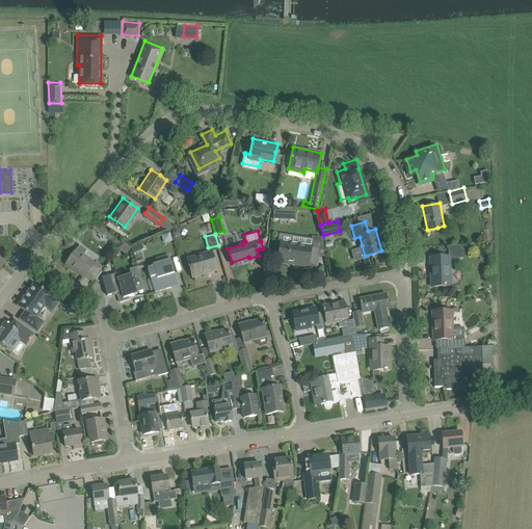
[(312,234),(312,238),(282,234),(280,249),(277,260),(309,264),(310,252),(319,254),(320,246),(323,247),(321,235),(312,234)]
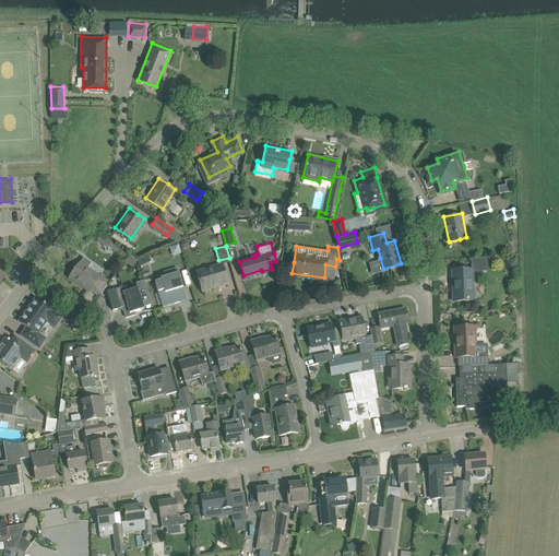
[(130,251),(127,256),(125,260),(132,265),(138,258),(130,251)]
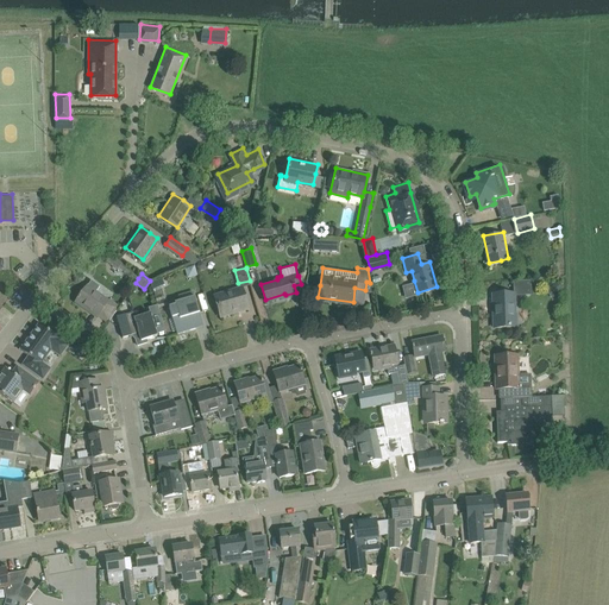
[(162,276),(150,281),(154,289),(155,289),(162,285),(161,283),(164,282),(162,276)]
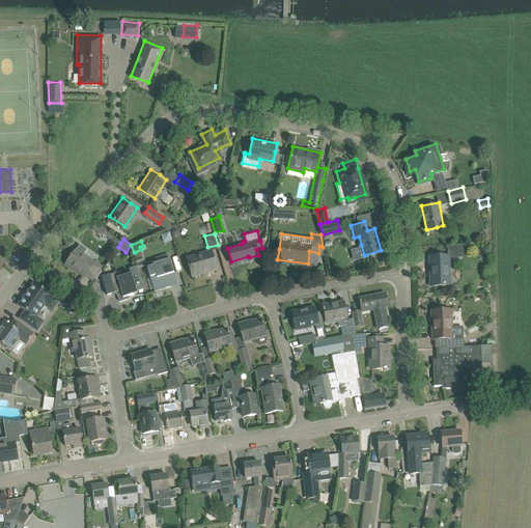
[(449,283),(448,256),(464,255),(463,246),(463,243),(448,244),(448,254),(429,254),(430,283),(449,283)]
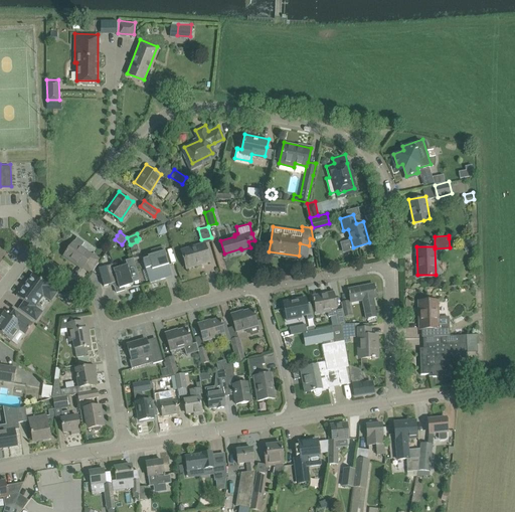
[(462,244),(468,250),(477,242),(471,236),(462,244)]
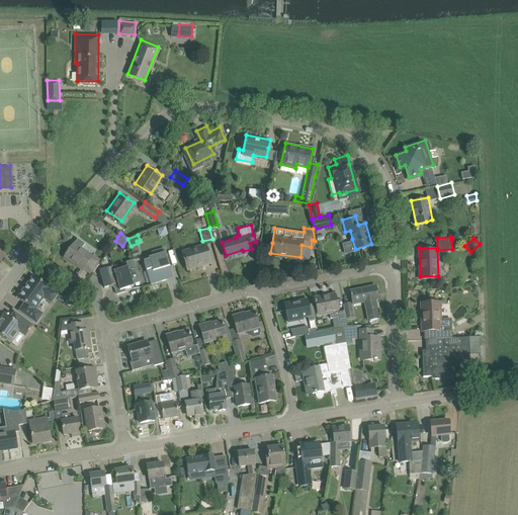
[(92,255),(82,248),(74,242),(65,255),(82,268),(92,255)]
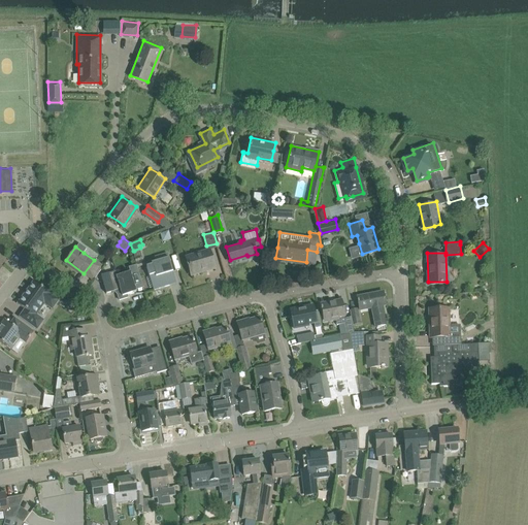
[(215,266),(211,256),(209,248),(186,255),(191,273),(215,266)]
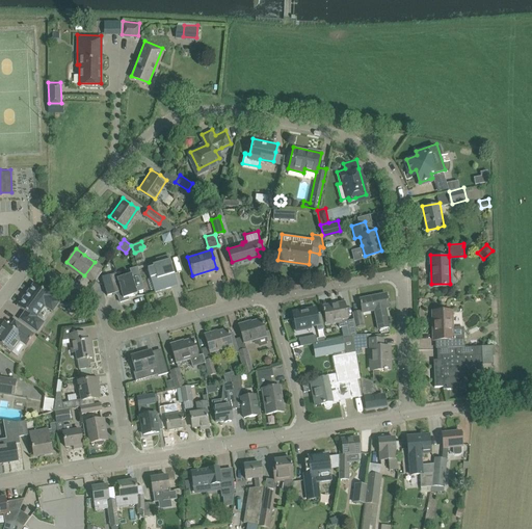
[(153,265),(148,266),(150,275),(151,276),(148,278),(151,288),(154,287),(155,289),(166,286),(170,285),(169,282),(177,280),(174,271),(182,269),(178,255),(169,257),(168,253),(155,256),(157,261),(152,263),(153,265)]
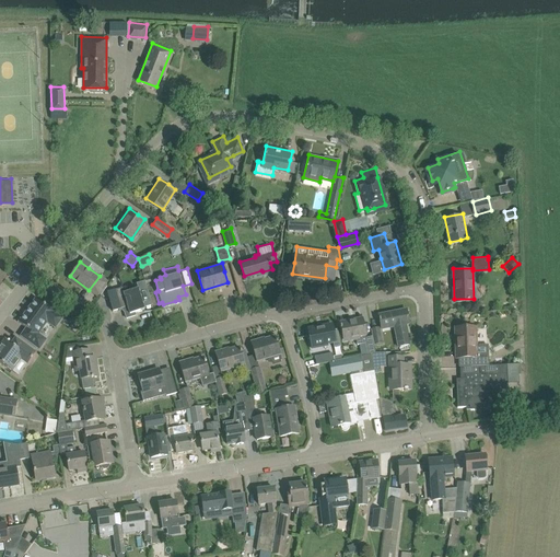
[(138,286),(124,290),(121,285),(107,289),(113,309),(120,306),(120,304),(127,302),(127,304),(125,310),(126,315),(136,313),(135,310),(144,308),(138,286)]
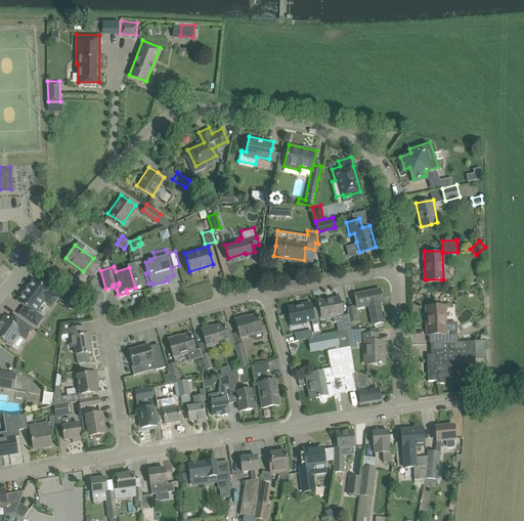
[(33,277),(16,299),(25,304),(19,312),(37,324),(43,315),(36,310),(44,299),(50,290),(33,277)]
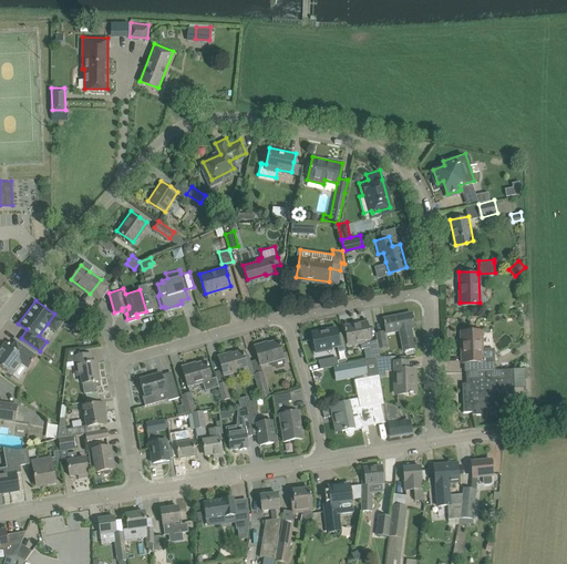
[(403,348),(404,348),(414,346),(411,326),(414,326),(411,310),(383,316),(384,319),(383,319),(385,328),(399,325),(403,348)]
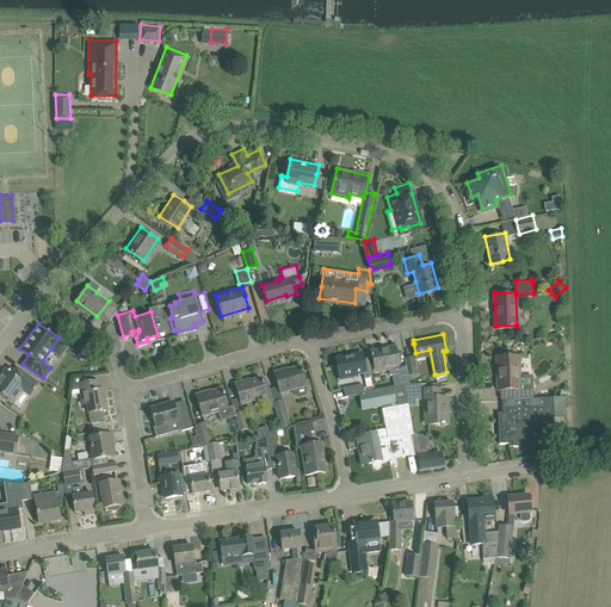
[(399,365),(397,355),(395,344),(371,348),(375,367),(376,370),(389,367),(389,373),(392,372),(399,371),(401,384),(405,383),(409,382),(406,364),(399,365)]
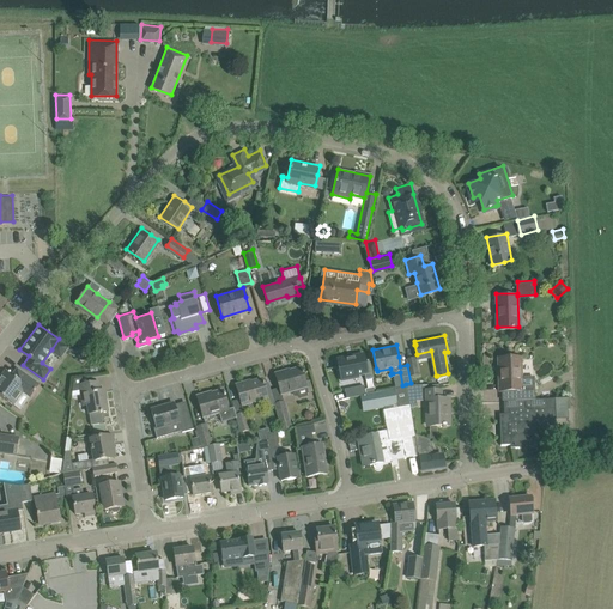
[(353,357),(338,359),(340,376),(364,371),(365,377),(372,376),(369,358),(365,358),(363,352),(353,353),(353,357)]
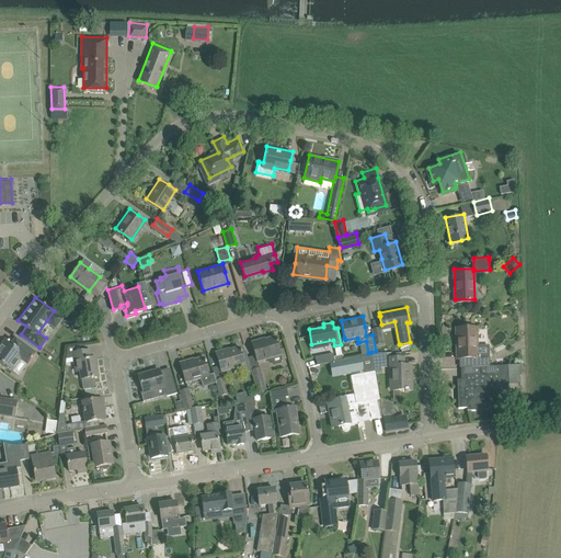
[(457,356),(468,356),(478,355),(477,326),(457,326),(457,337),(458,337),(458,343),(456,343),(457,356)]
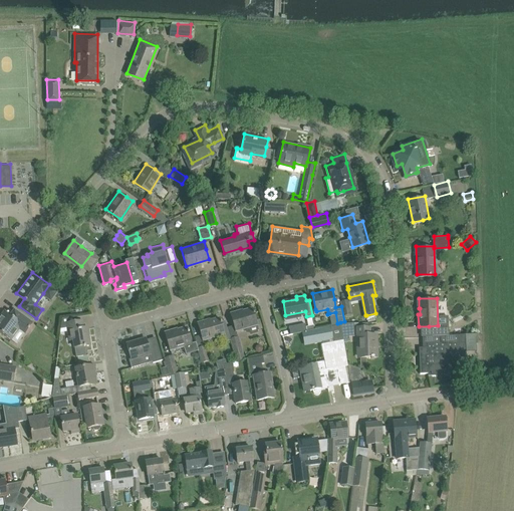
[(341,300),(343,313),(351,312),(348,299),(341,300)]
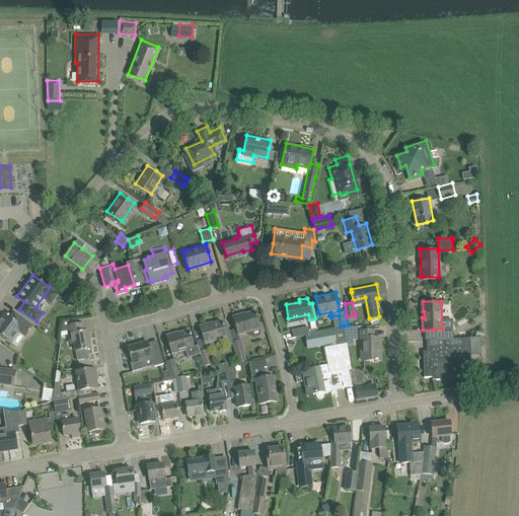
[(263,320),(258,321),(256,314),(257,314),(256,312),(255,313),(254,309),(240,313),(240,312),(233,314),(238,333),(246,329),(247,333),(249,333),(250,335),(252,334),(252,336),(260,334),(260,332),(261,330),(265,329),(263,320)]
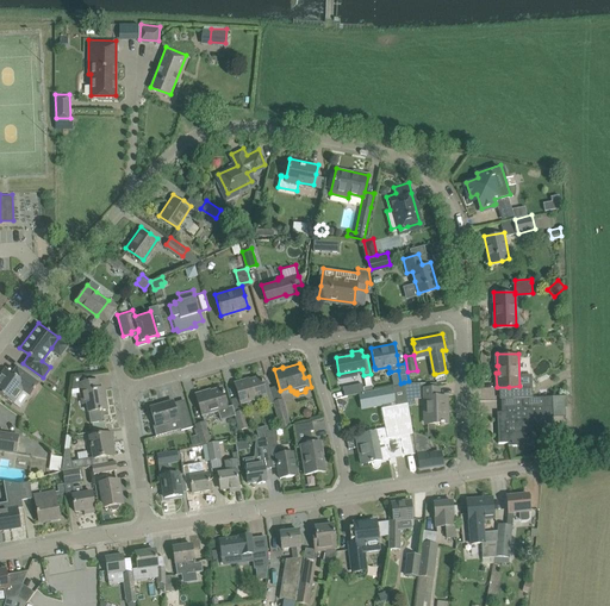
[(38,381),(24,370),(17,366),(12,373),(5,367),(0,374),(0,392),(13,401),(23,387),(30,393),(38,381)]
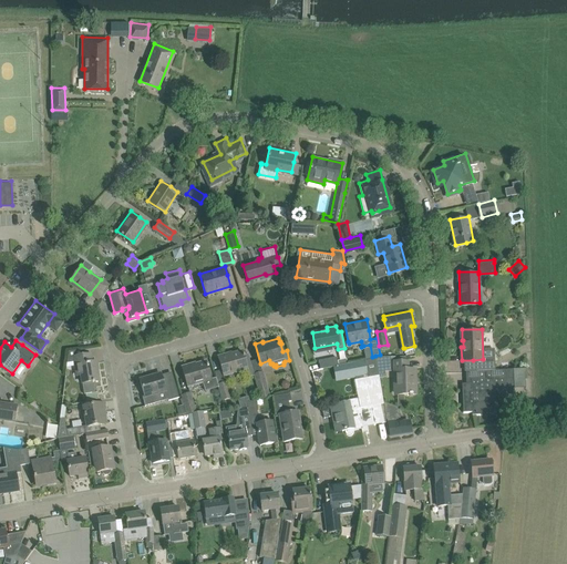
[(83,391),(86,391),(96,389),(95,379),(99,378),(96,368),(98,368),(98,366),(96,367),(95,360),(91,360),(90,352),(82,354),(81,347),(69,349),(66,360),(74,359),(76,373),(80,372),(83,391)]
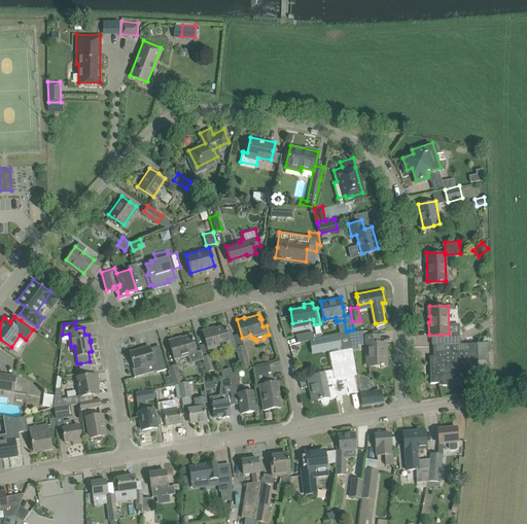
[(230,339),(227,329),(226,327),(225,327),(224,324),(211,328),(210,327),(203,329),(208,347),(230,341),(232,347),(236,345),(234,338),(230,339)]
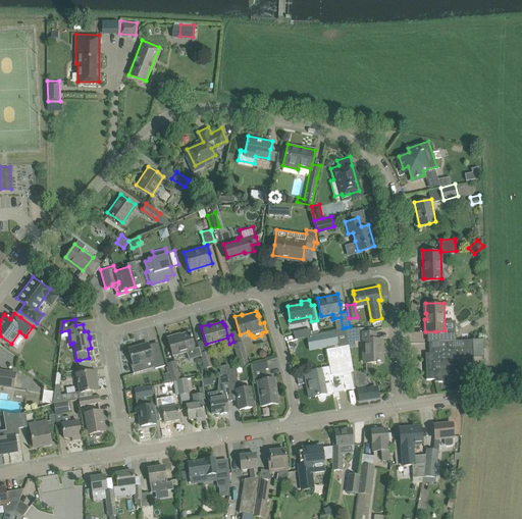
[(311,334),(311,333),(310,326),(293,329),(295,338),(296,336),(311,334)]
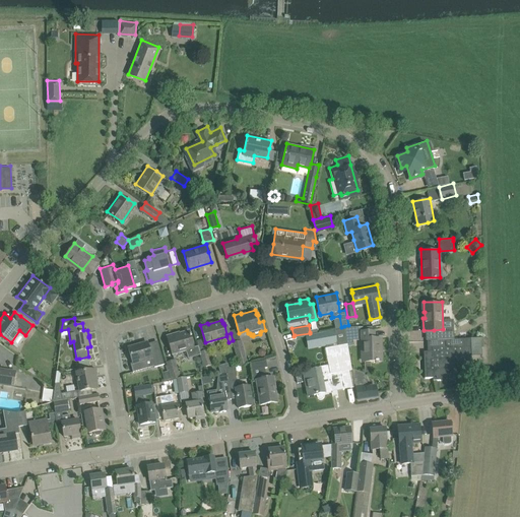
[(344,326),(347,342),(348,346),(350,346),(351,345),(351,344),(352,342),(351,340),(350,339),(349,338),(359,336),(356,325),(349,326),(348,325),(344,326)]
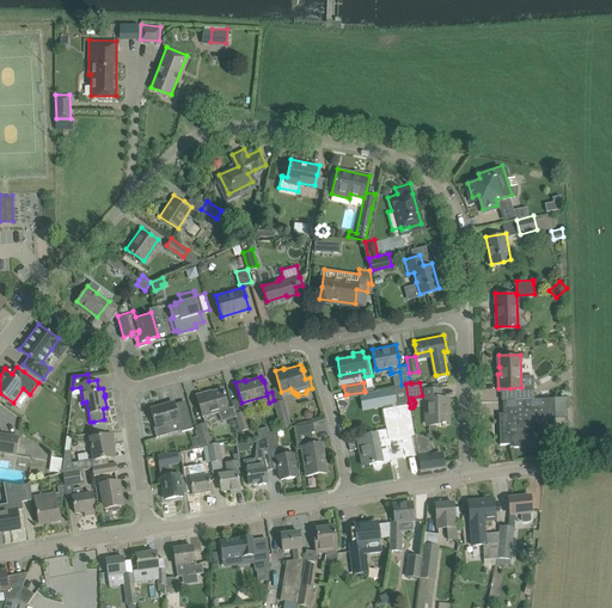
[(384,407),(409,403),(405,384),(402,385),(366,392),(365,392),(347,394),(350,412),(363,410),(363,407),(383,405),(384,407)]
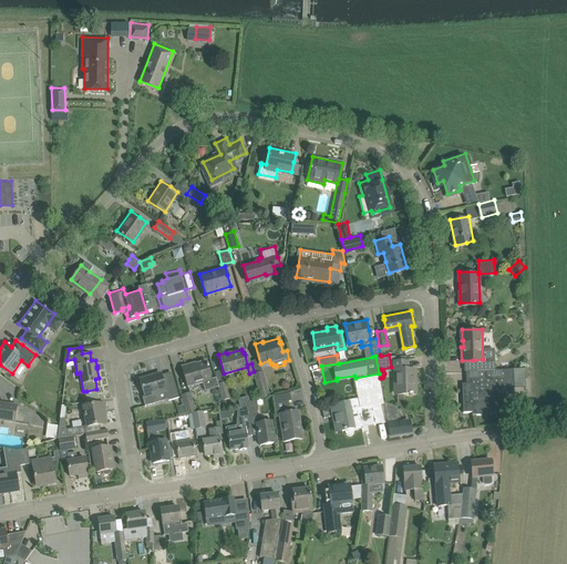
[(205,389),(218,385),(216,376),(210,377),(207,365),(208,365),(208,362),(207,362),(206,359),(191,363),(191,362),(182,365),(187,383),(203,379),(205,389)]
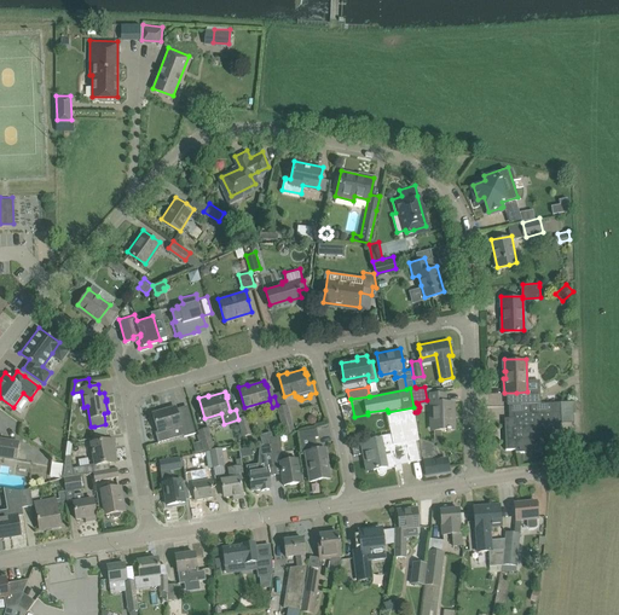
[(437,392),(431,392),(431,408),(433,408),(433,429),(434,441),(441,444),(441,429),(447,429),(450,429),(450,428),(455,428),(453,400),(445,400),(445,392),(437,392)]
